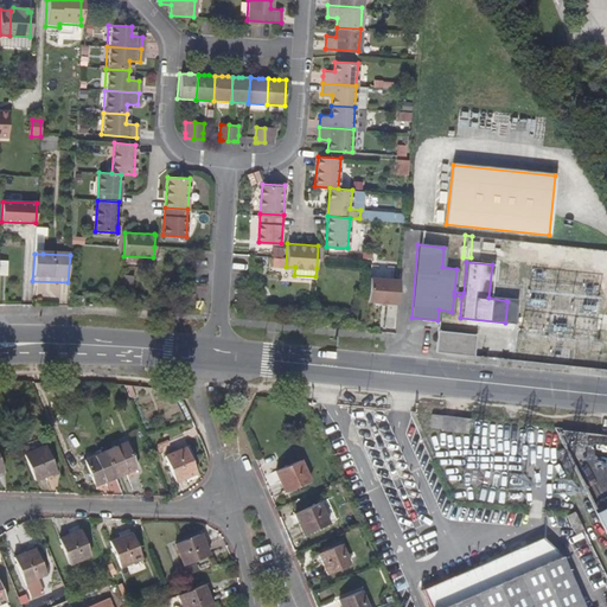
[(400,279),(369,276),(368,300),(397,302),(400,279)]
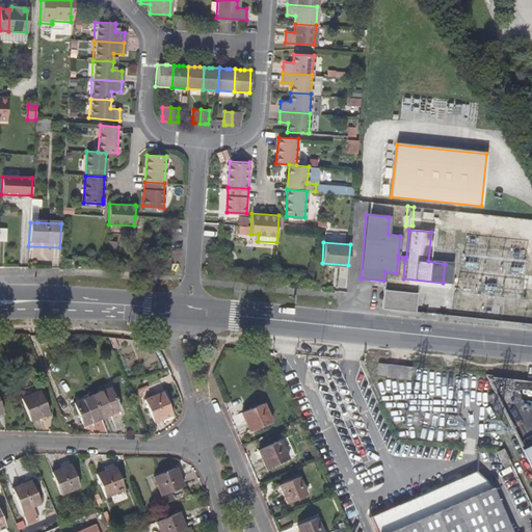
[(64,259),(63,267),(73,267),(73,259),(64,259)]
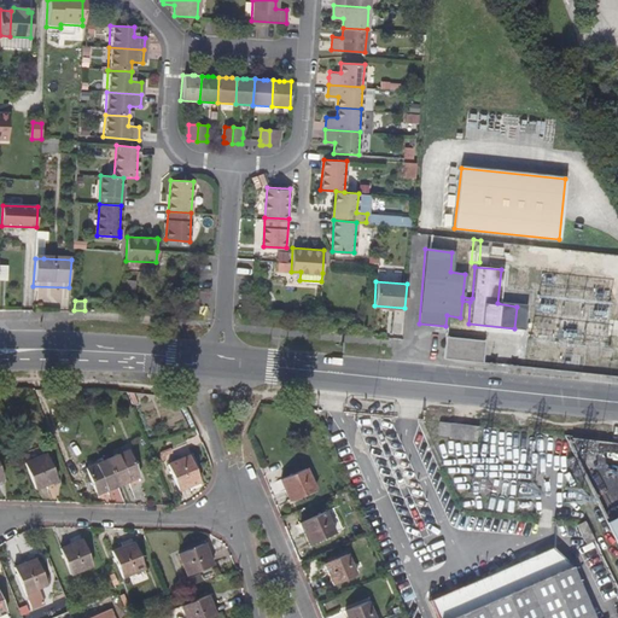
[(462,337),(460,360),(490,363),(490,340),(462,337)]
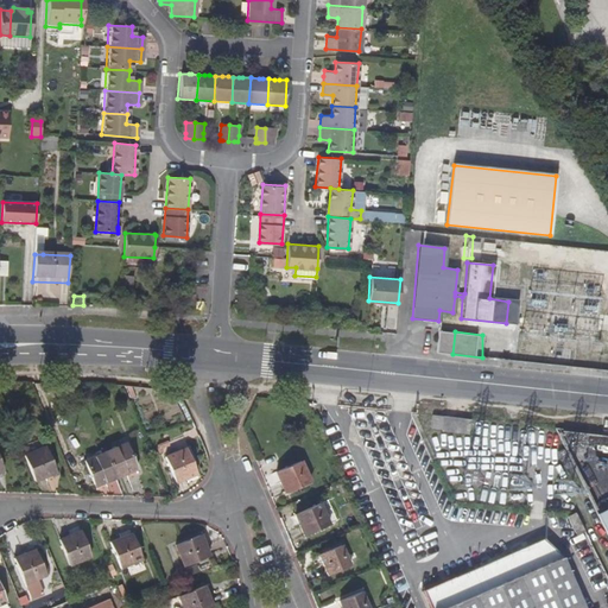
[(457,417),(442,416),(441,431),(467,434),(468,418),(457,417)]
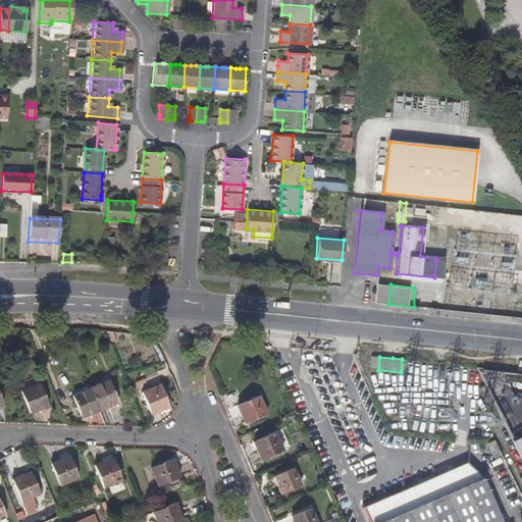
[(117,399),(108,377),(90,385),(99,407),(117,399)]
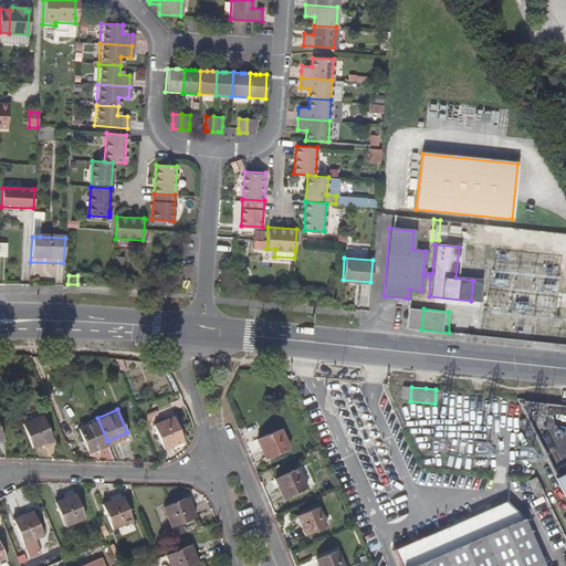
[(153,422),(161,442),(182,435),(174,413),(153,422)]
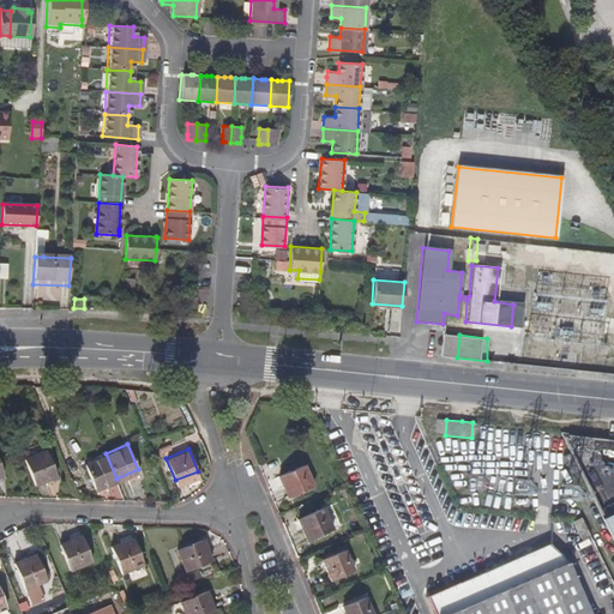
[(54,474),(44,450),(22,458),(32,483),(54,474)]
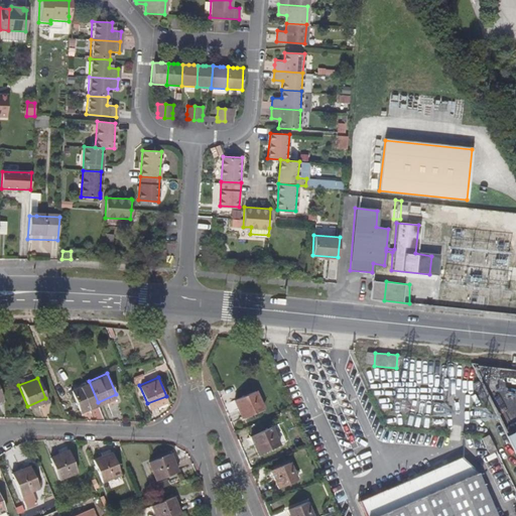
[(98,402),(89,381),(70,389),(79,410),(98,402)]
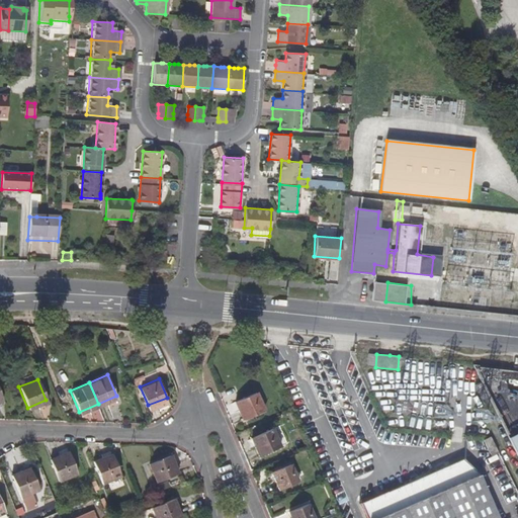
[(453,384),(452,400),(481,402),(482,387),(453,384)]
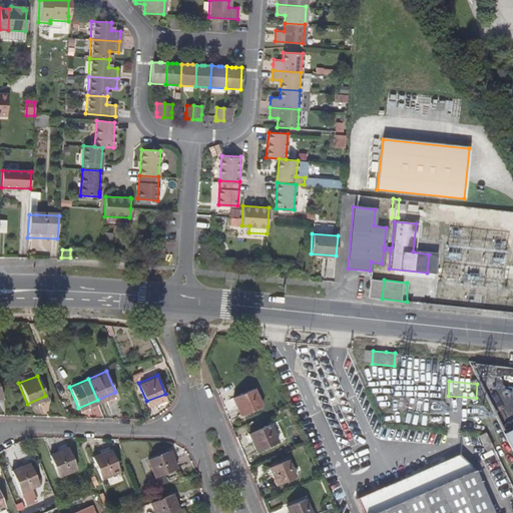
[(230,398),(238,417),(259,408),(250,390),(230,398)]
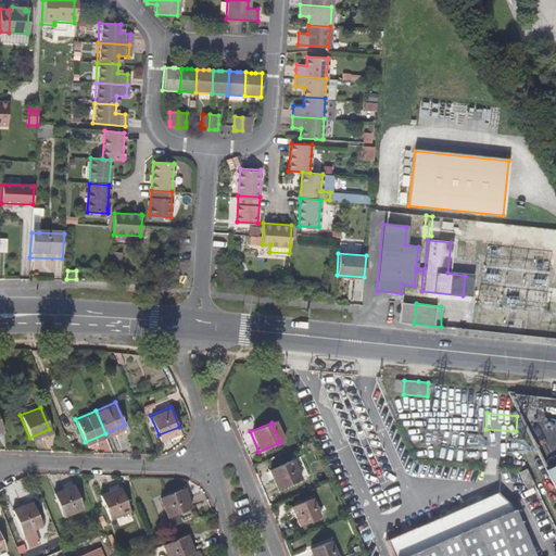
[(267,472),(276,492),(299,483),(290,463),(267,472)]
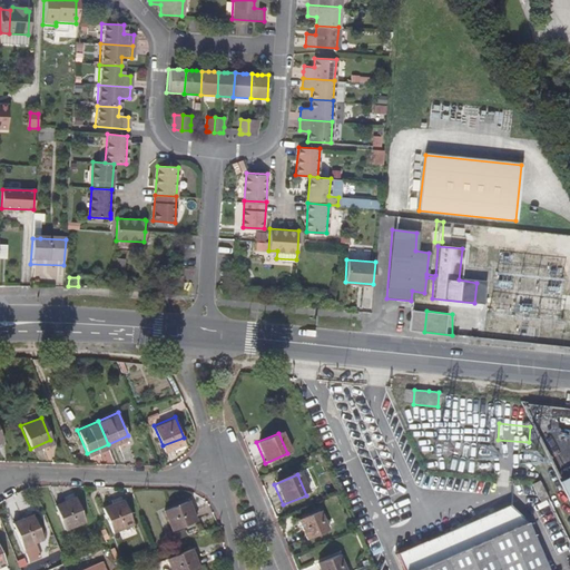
[(569,477),(559,482),(569,504),(569,477)]
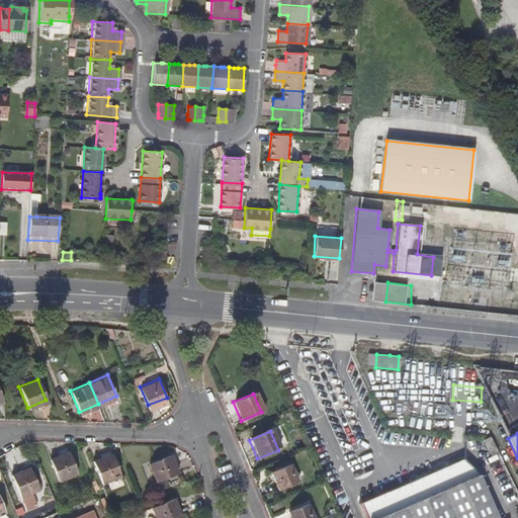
[(497,453),(489,439),(483,442),(490,456),(497,453)]
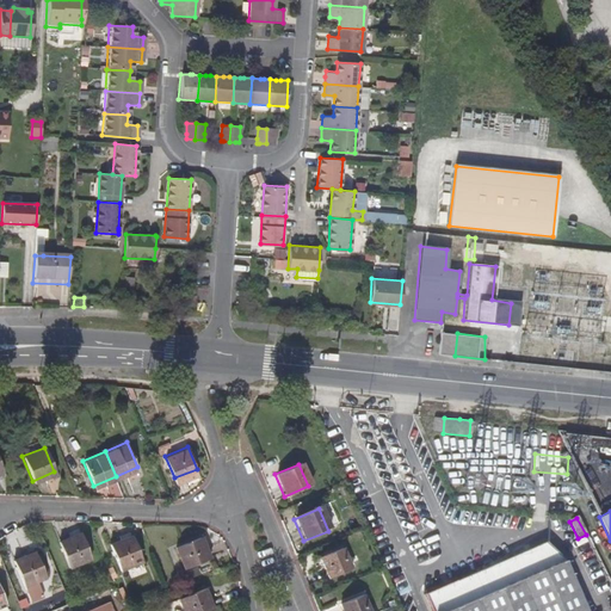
[(60,539),(71,565),(93,555),(82,530),(60,539)]
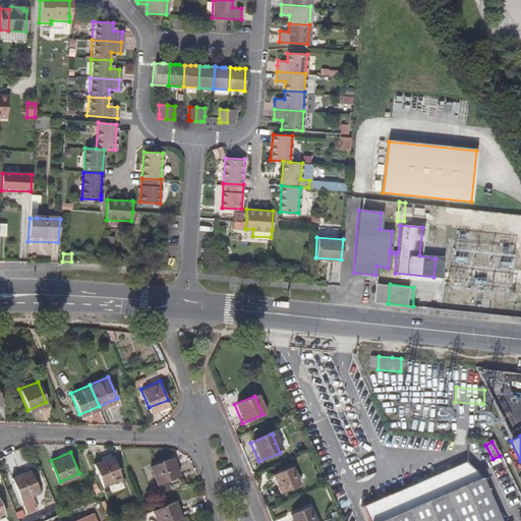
[(179,474),(172,455),(151,464),(159,482),(179,474)]
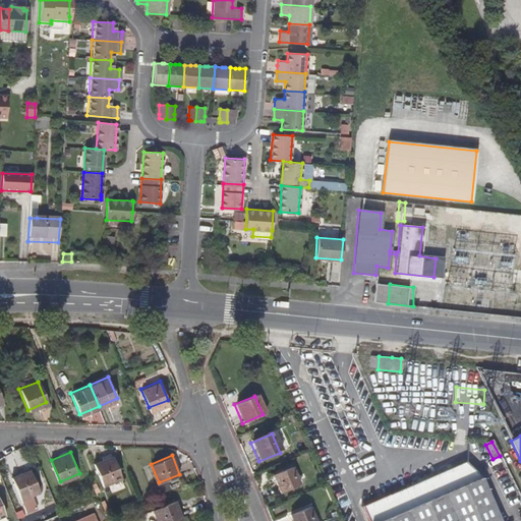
[(96,463),(105,484),(123,476),(114,456),(96,463)]
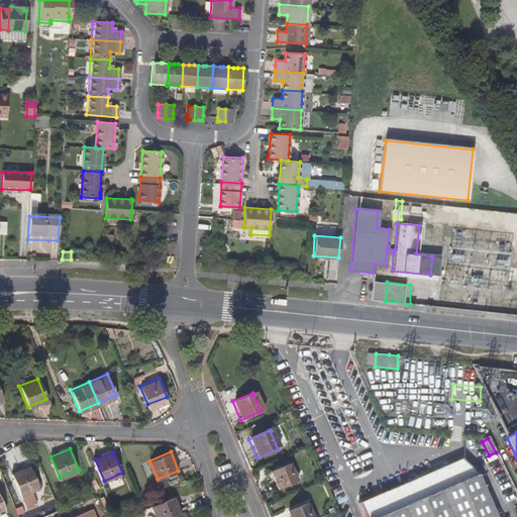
[(269,471),(277,490),(295,482),(287,462),(269,471)]
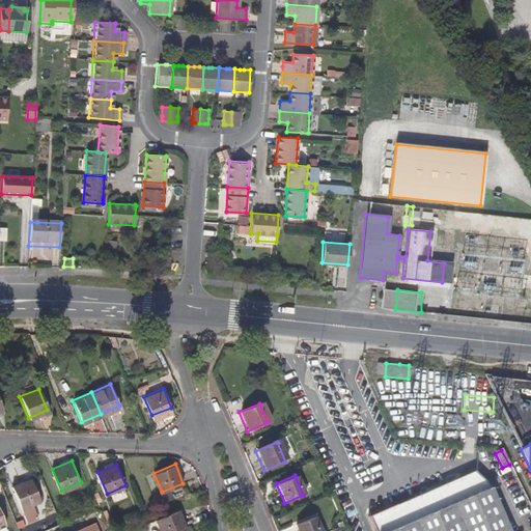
[(38,500),(29,477),(20,480),(21,481),(11,485),(26,521),(36,516),(31,503),(38,500)]
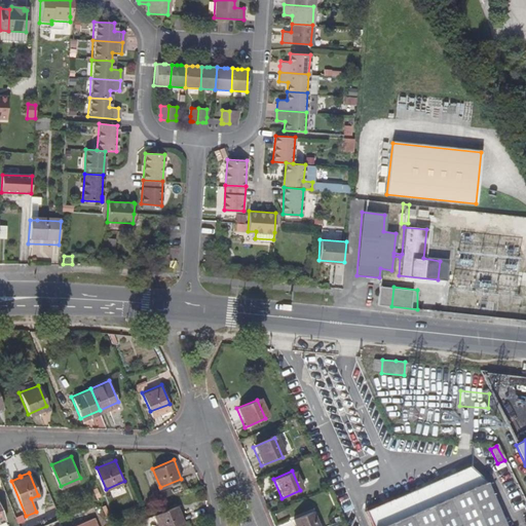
[(503,525),(484,481),(384,525),(503,525)]
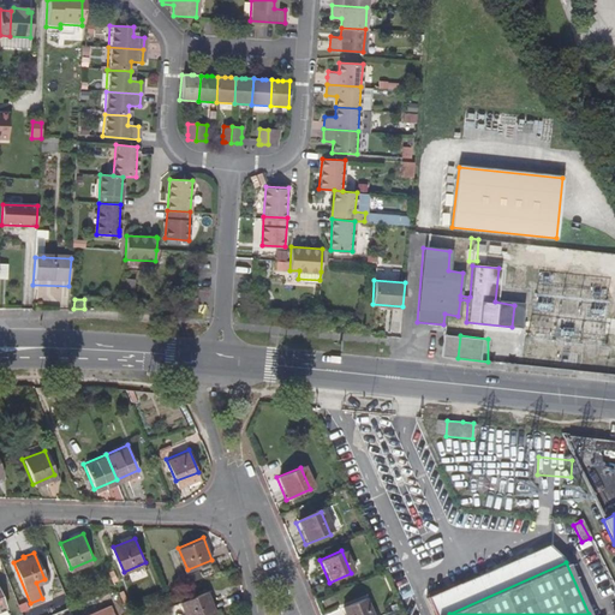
[(203,614),(216,609),(207,587),(183,597),(189,614),(203,614)]
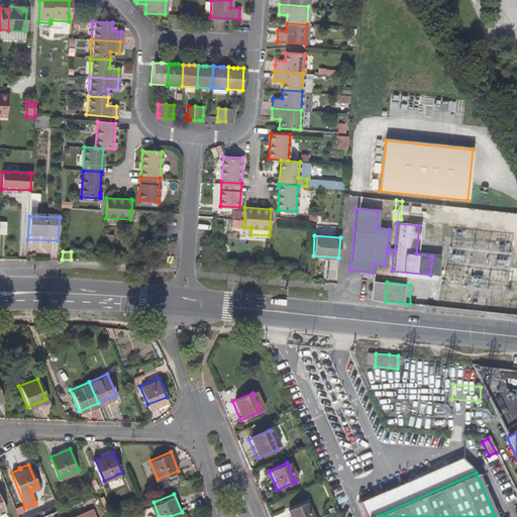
[(310,516),(305,503),(286,511),(288,516),(310,516)]
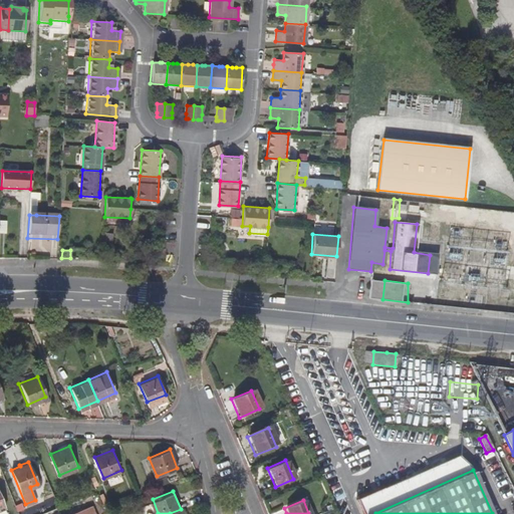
[(66,513),(98,513),(94,503),(66,513)]
